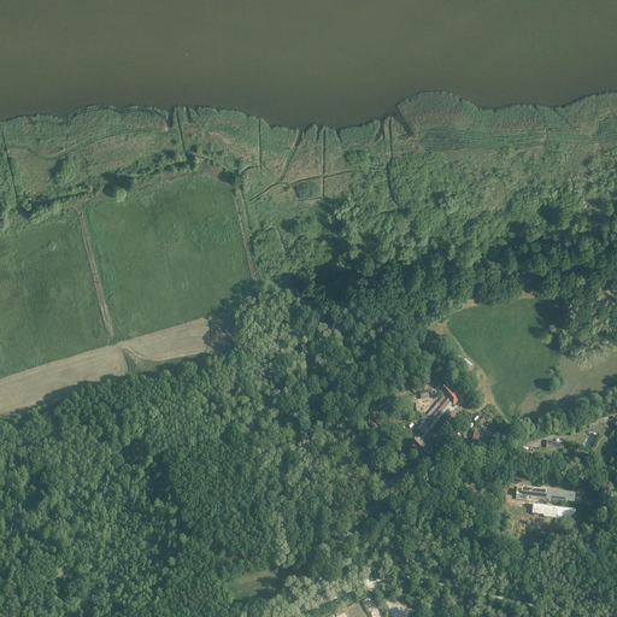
[(445,399),(423,425),(428,429),(430,428),(432,429),(434,425),(433,424),(450,404),(451,403),(453,406),(458,401),(457,397),(450,387),(445,385),(439,389),(441,393),(446,398),(445,399)]
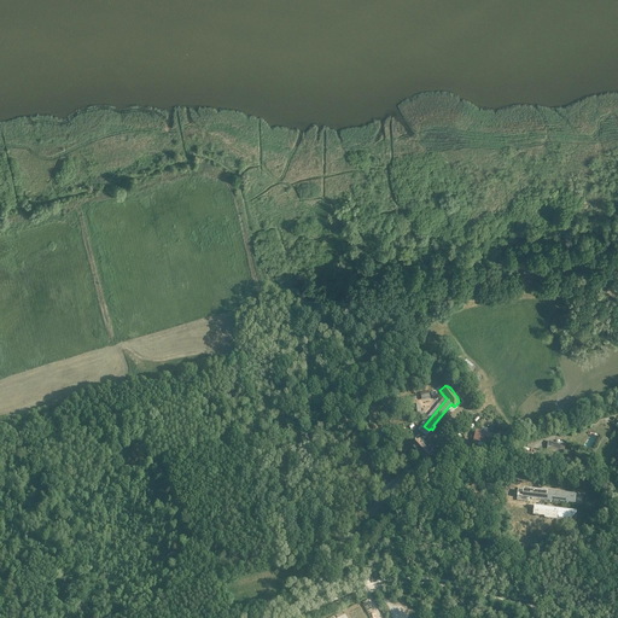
[(478,430),(473,444),(494,450),(499,436),(478,430)]
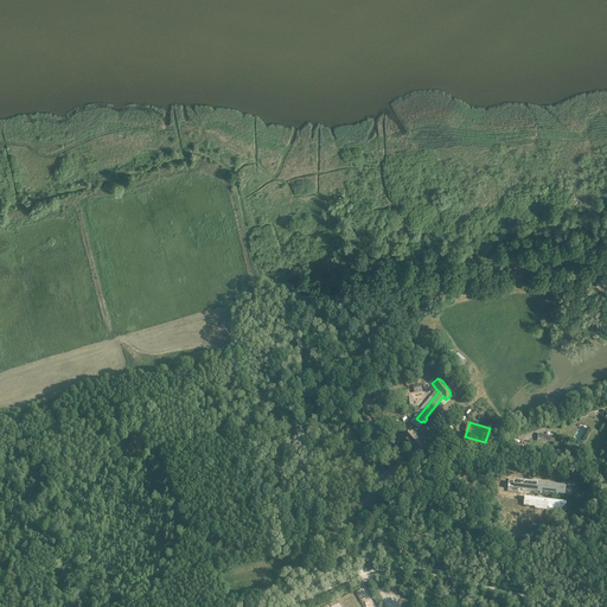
[(415,430),(413,433),(403,440),(419,457),(421,459),(422,459),(427,455),(427,454),(425,452),(427,449),(427,448),(427,447),(426,445),(425,446),(417,438),(417,436),(415,433),(416,432),(415,430)]
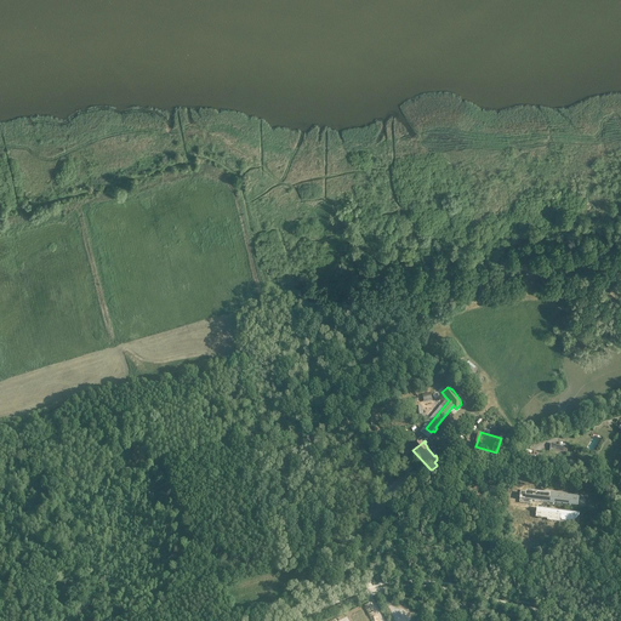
[(565,448),(556,444),(554,446),(552,445),(551,449),(567,454),(568,450),(564,449),(565,448)]
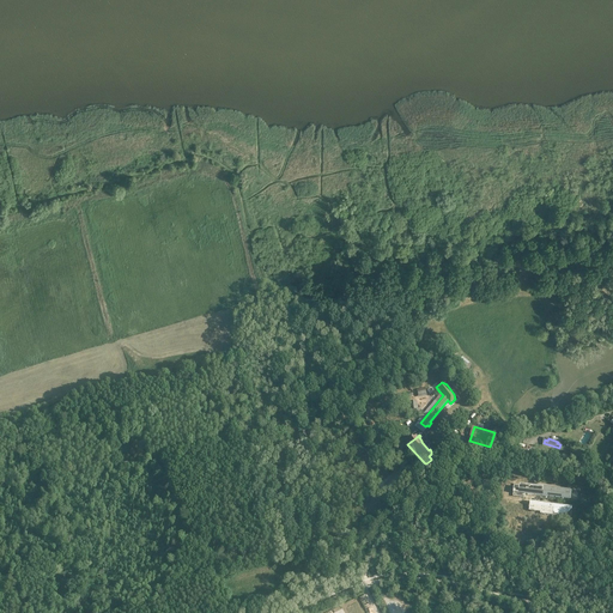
[(496,483),(484,480),(483,491),(493,492),(496,483)]
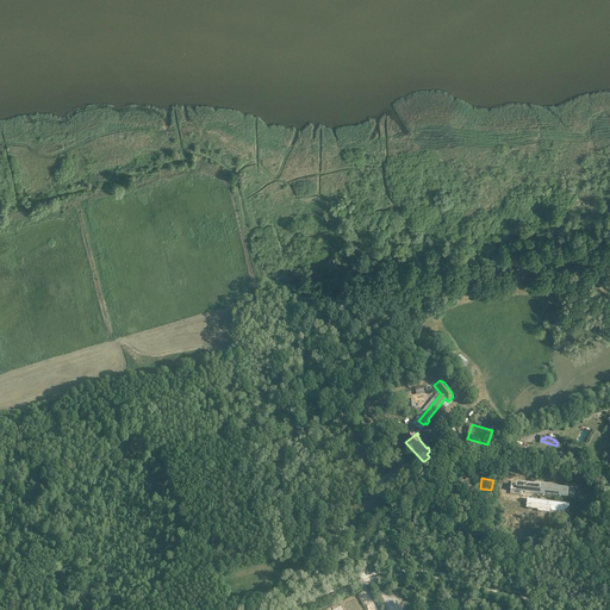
[(511,484),(510,493),(522,495),(522,492),(546,495),(547,486),(517,483),(517,484),(511,484)]
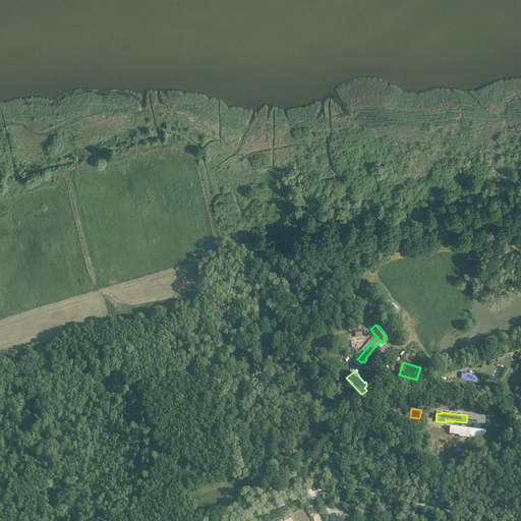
[(467,415),(466,422),(486,425),(487,424),(490,424),(491,418),(487,418),(487,417),(485,417),(467,415)]
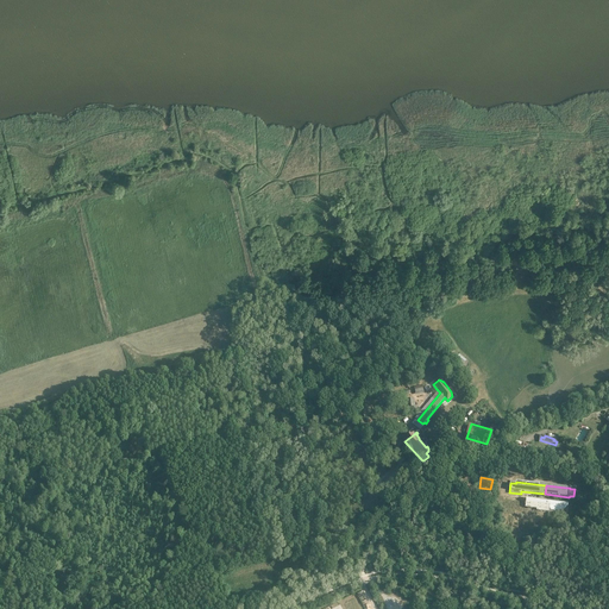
[(551,512),(552,501),(527,498),(526,507),(537,508),(537,510),(551,512)]
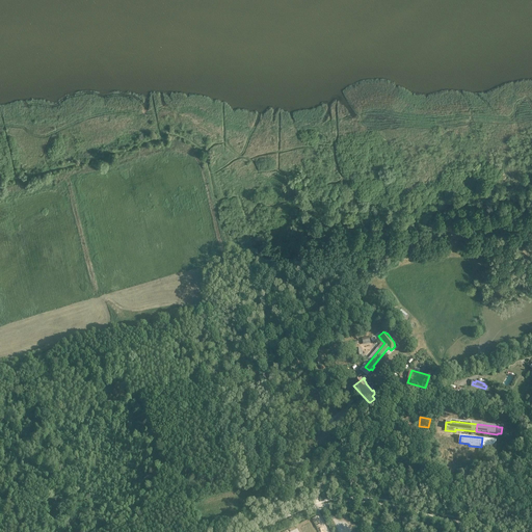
[(482,437),(481,447),(496,449),(497,440),(482,437)]
